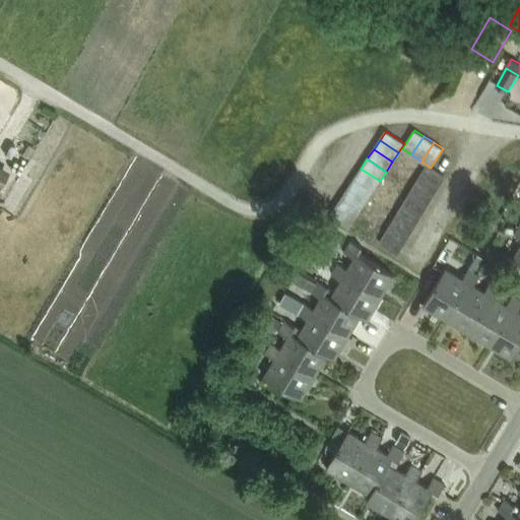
[(0,186),(9,171),(0,165),(0,186)]
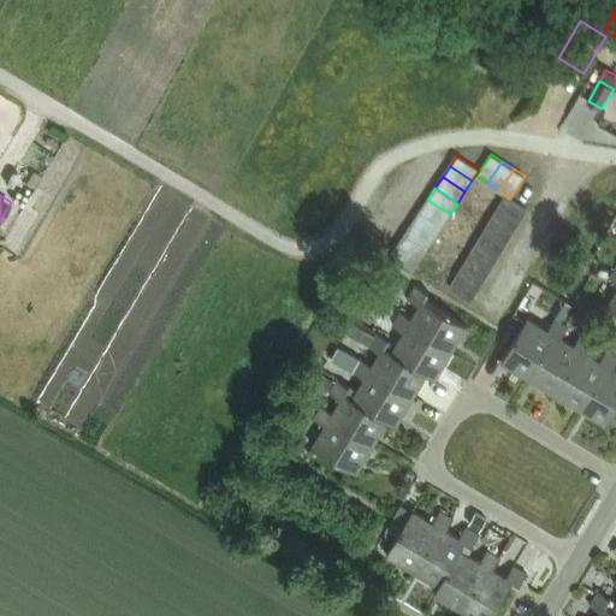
[(507,196),(501,208),(522,221),(529,211),(507,196)]
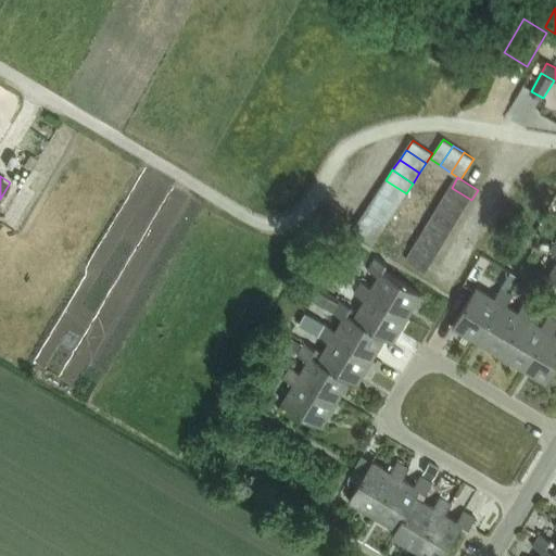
[(379,190),(399,203),(406,193),(386,180),(379,190)]
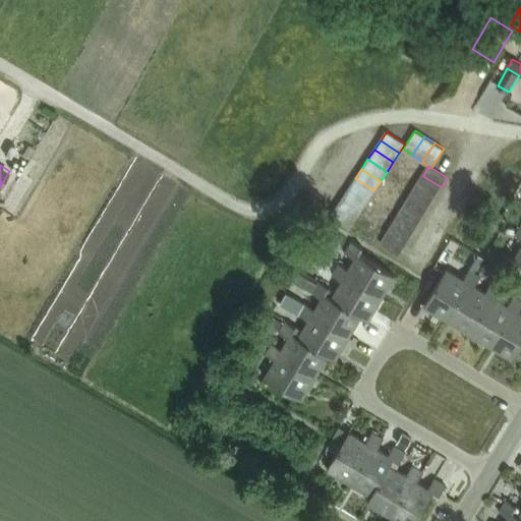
[(423,176),(417,185),(436,196),(442,187),(423,176)]
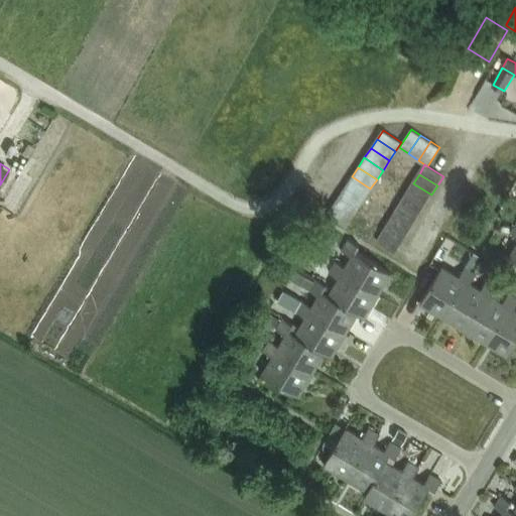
[(346,185),(364,198),(370,188),(352,176),(346,185)]
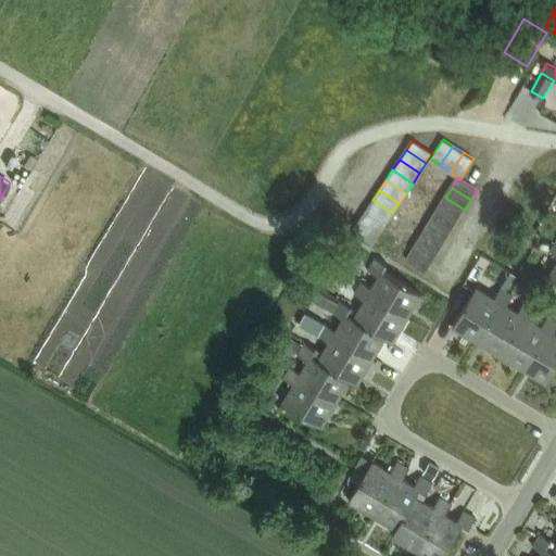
[(445,198),(439,209),(459,220),(465,210),(445,198)]
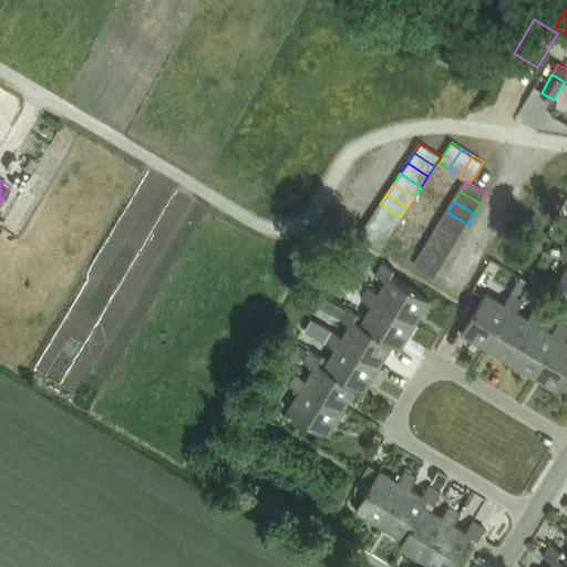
[(373,214),(393,228),(400,217),(380,204),(373,214)]
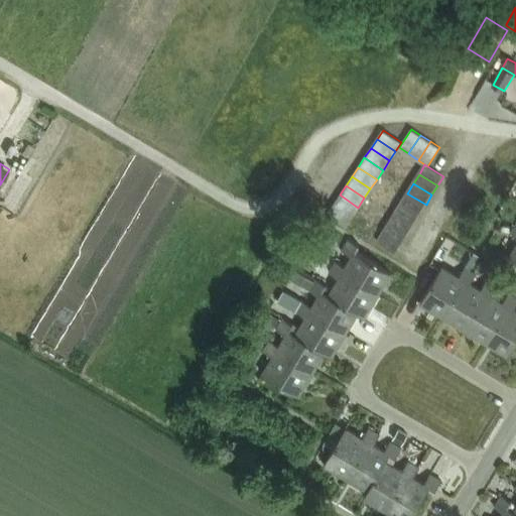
[(407,194),(401,203),(420,214),(426,205),(407,194)]
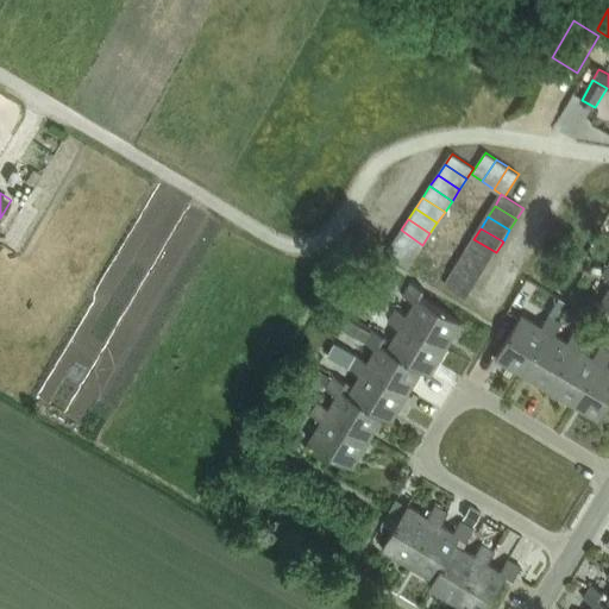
[(394,242),(415,256),(422,245),(401,230),(394,242)]
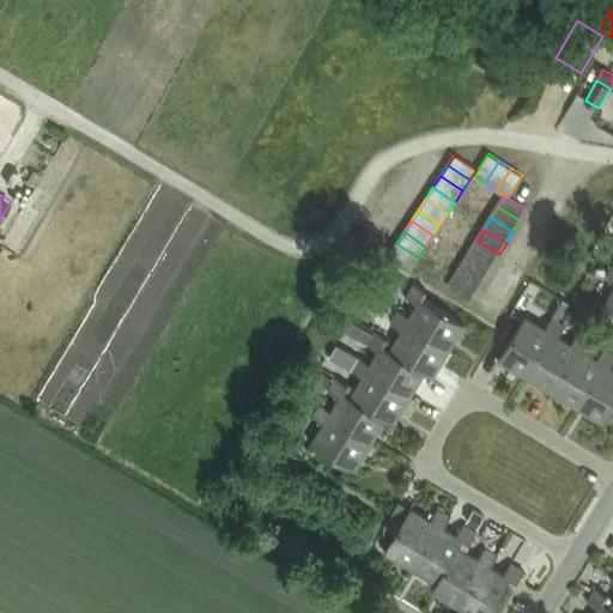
[(477,241),(471,253),(492,266),(499,254),(477,241)]
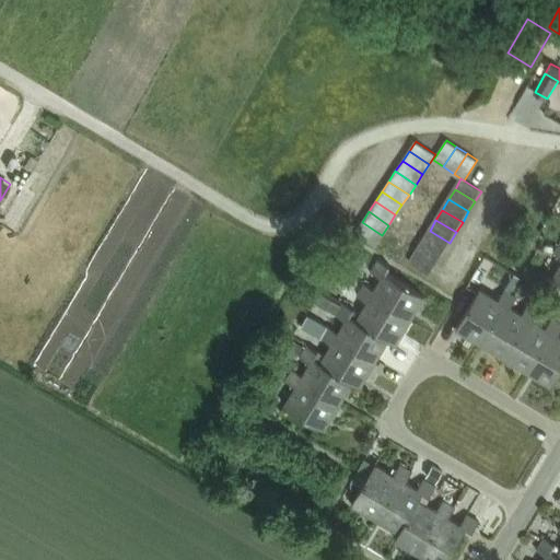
[(375,245),(382,235),(362,222),(354,232),(375,245)]
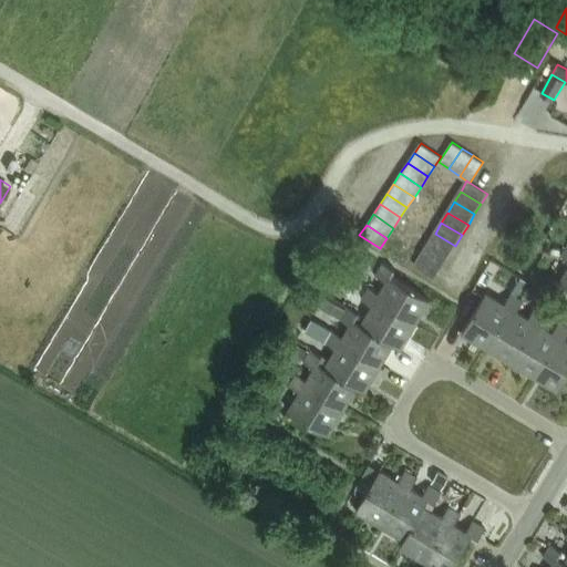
[(435,234),(429,244),(450,256),(455,246),(435,234)]
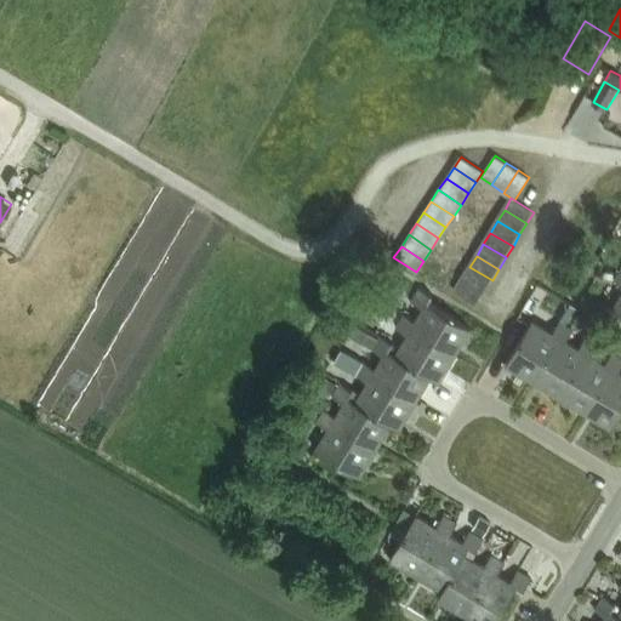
[(469,267),(462,278),(485,292),(493,280),(469,267)]
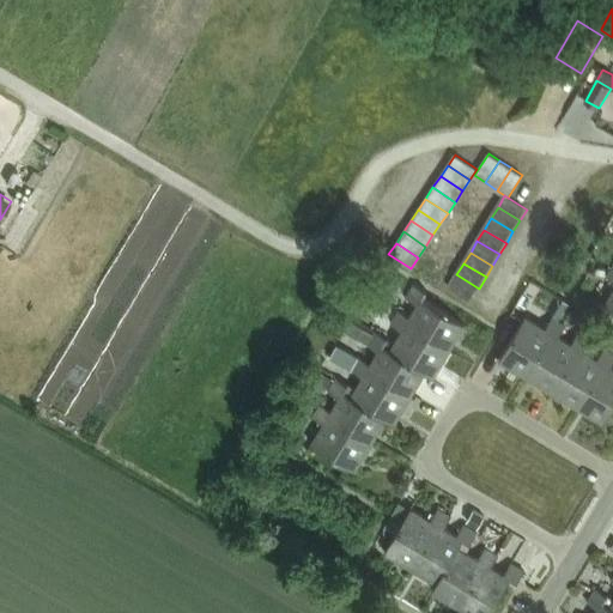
[(456,274),(450,286),(472,299),(479,289),(456,274)]
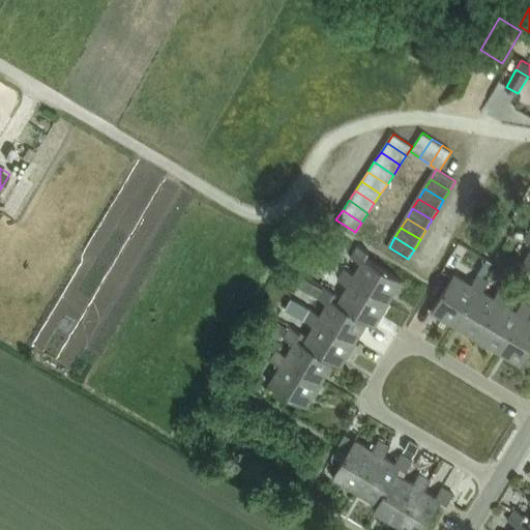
[(353,274),(350,281),(387,303),(402,280),(366,257),(370,252),(358,245),(351,258),(360,263),(353,274)]
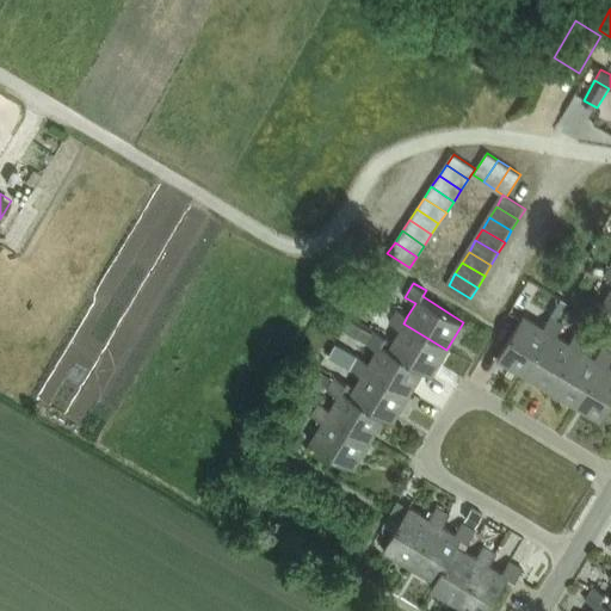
[(560,298),(549,315),(556,320),(567,302),(562,300),(560,298)]
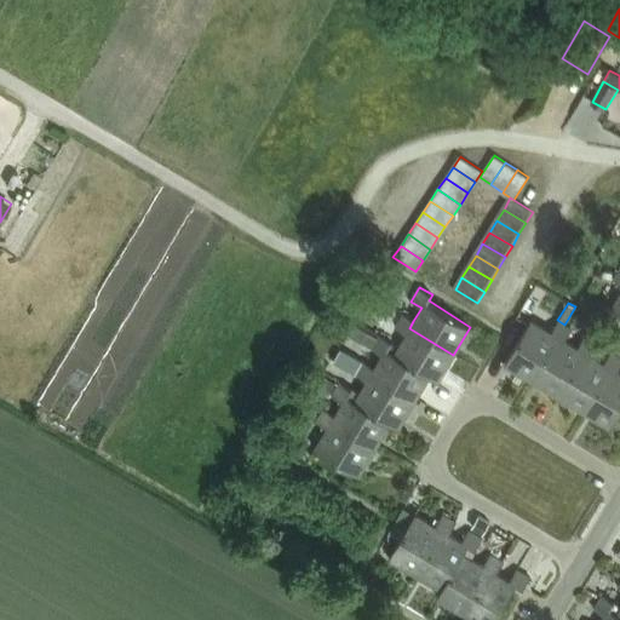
[(394,355),(429,375),(437,380),(453,355),(409,328),(413,321),(402,315),(394,328),(405,334),(397,348),(394,355)]
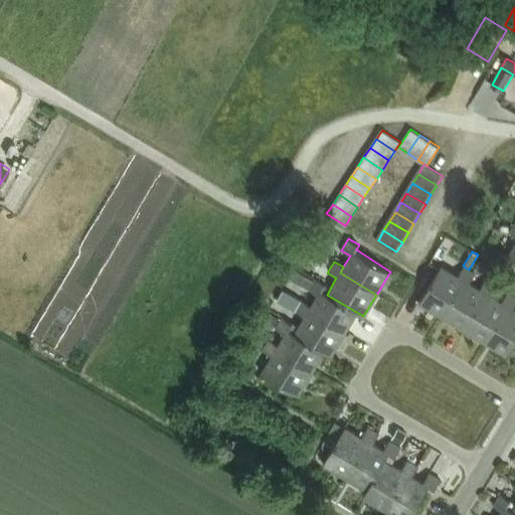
[(442,265),(419,301),(441,314),(463,278),(468,281),(474,273),(469,270),(463,266),(458,275),(442,265)]
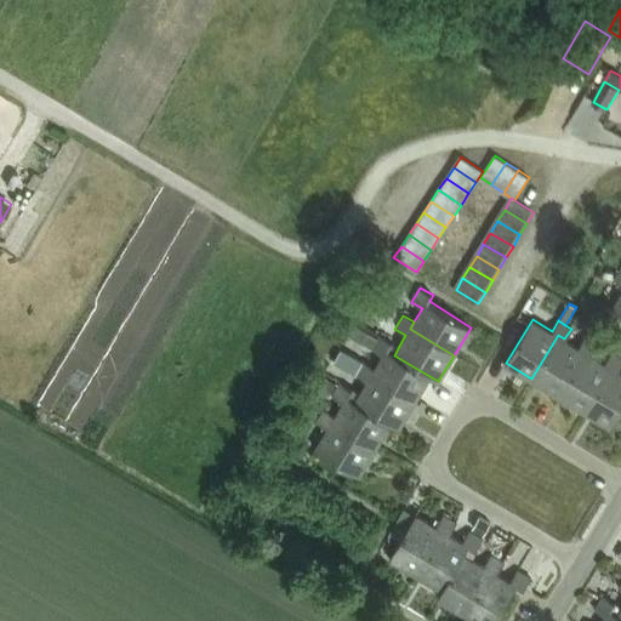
[(354,325),(348,334),(363,342),(368,334),(354,325)]
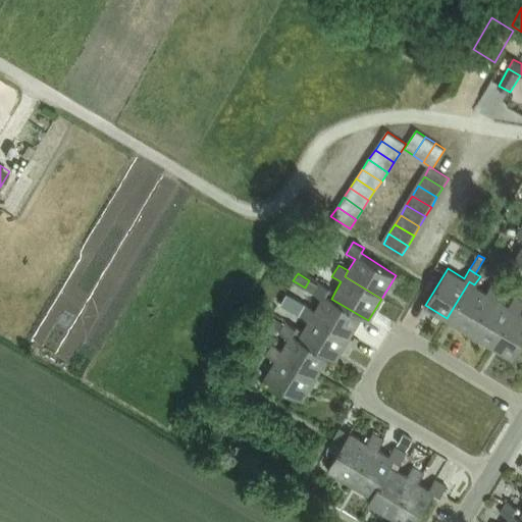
[(469,281),(447,318),(468,331),(491,294),(497,298),(502,290),(490,282),(485,292),(474,284),(469,281)]
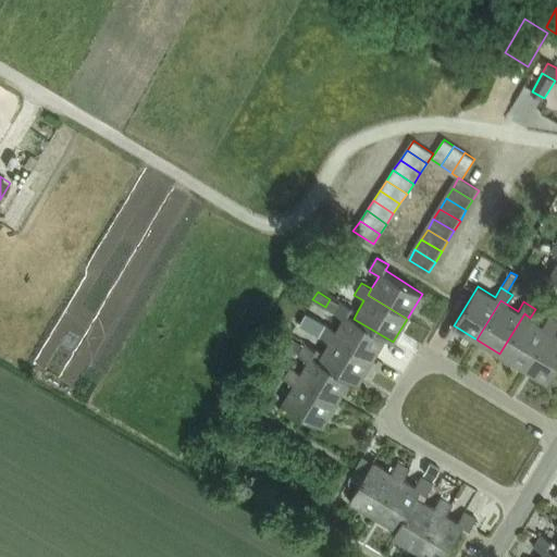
[(341,301),(333,314),(344,321),(336,332),(333,337),(371,361),(385,337),(354,319),(347,314),(351,309),(341,301)]
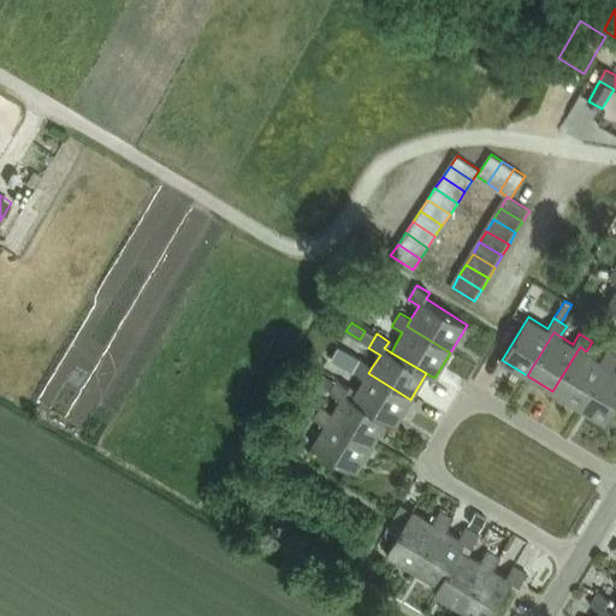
[(389,342),(384,348),(391,353),(395,345),(389,342)]
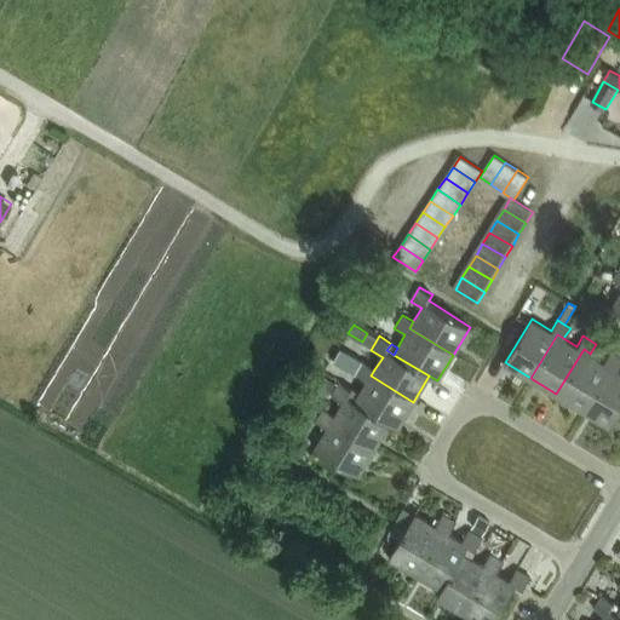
[(342,349),(334,361),(355,374),(356,373),(363,362),(342,349)]
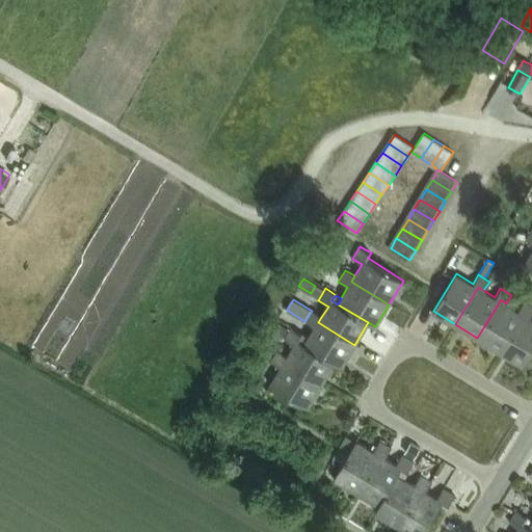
[(501,299),(477,338),(500,352),(524,314),(529,317),(531,312),(531,308),(523,301),(517,310),(506,303),(501,299)]
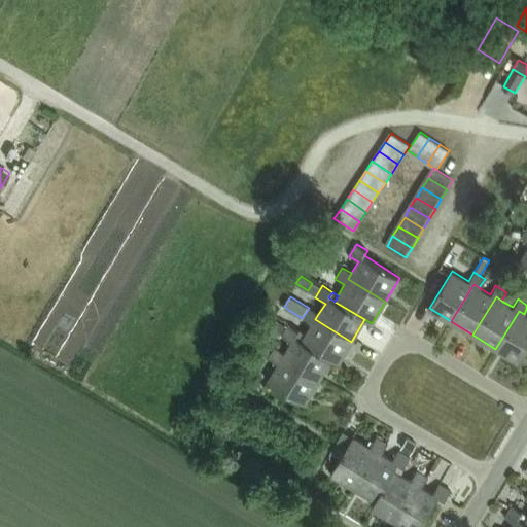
[(315,319),(318,314),(309,308),(303,317),(302,318),(312,324),(306,335),(302,342),(331,359),(338,363),(351,342),(315,319)]
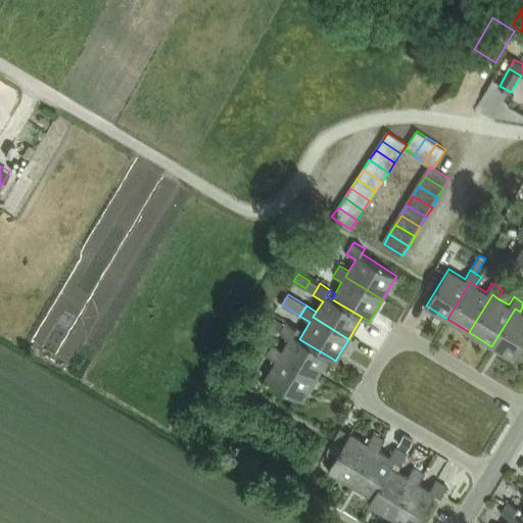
[(515,308),(491,346),(514,359),(522,342),(522,313),(520,312),(515,308)]
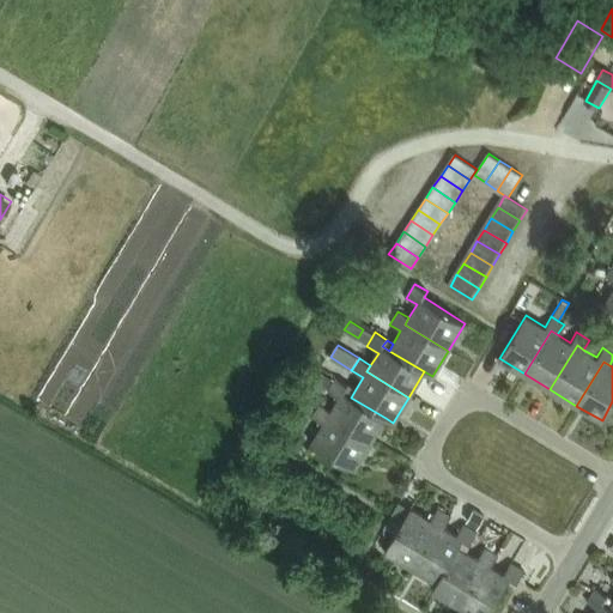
[(325,389),(332,377),(317,369),(309,381),(325,389)]
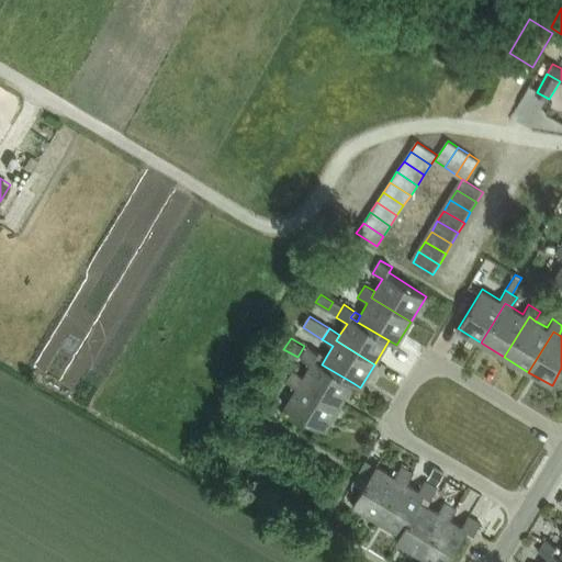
[(307,346),(300,359),(311,364),(303,377),(300,382),(339,406),(353,383),(322,364),(315,360),(319,353),(307,346)]
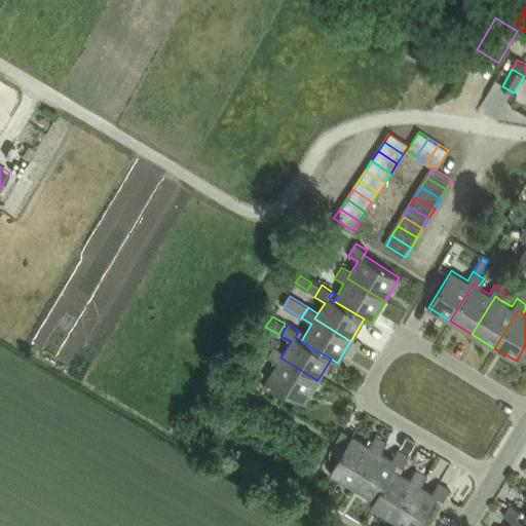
[(299,331),(295,337),(301,341),(305,334),(299,331)]
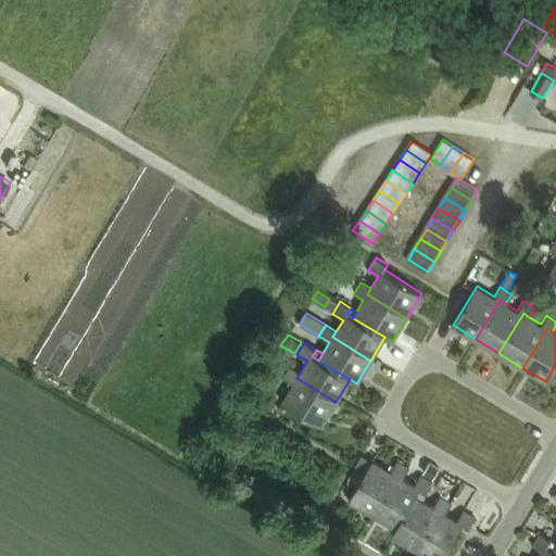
[(293,384),(282,402),(321,426),(336,402),(297,378),(300,373),(290,366),(282,378),(293,384)]
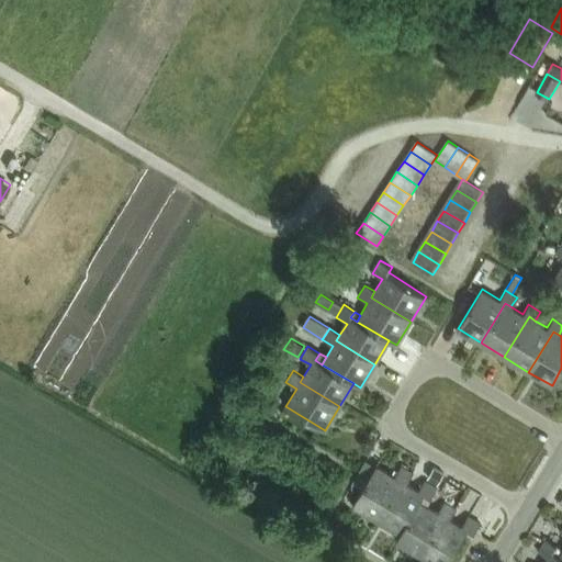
[(377,464),(352,504),(378,518),(401,479),(407,482),(413,472),(401,464),(394,475),(377,464)]
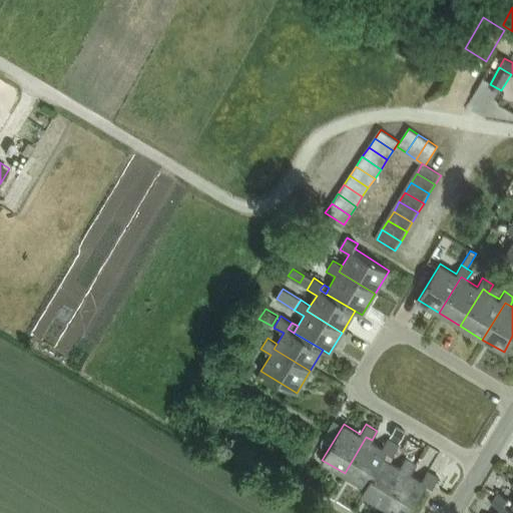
[(400,441),(403,435),(406,431),(396,426),(390,436),(400,441)]
